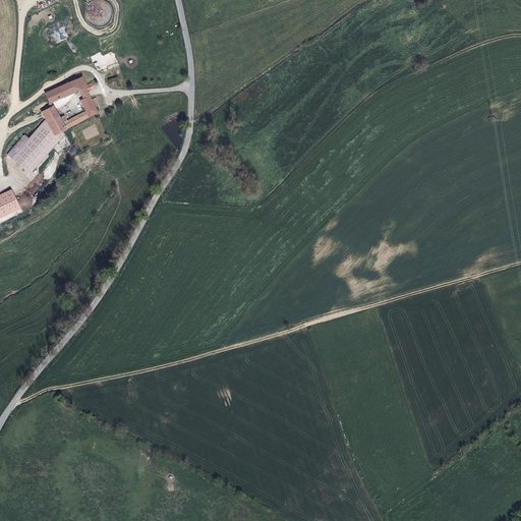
[(93,61),(102,56),(100,52),(91,57),(93,61)]
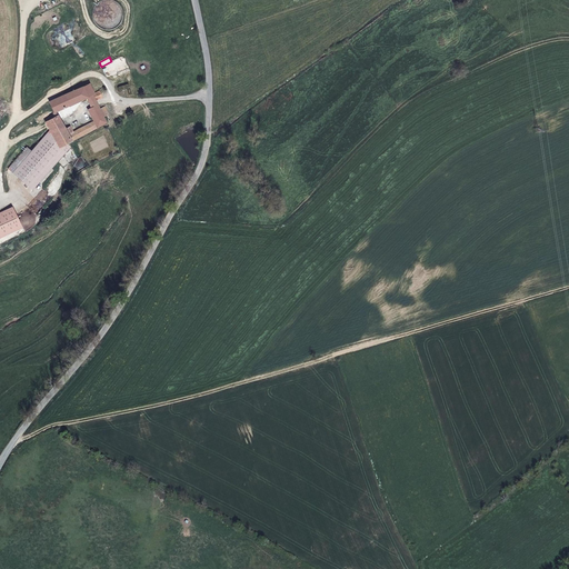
[(93,93),(89,83),(82,87),(88,97),(92,95),(93,95),(93,93)]
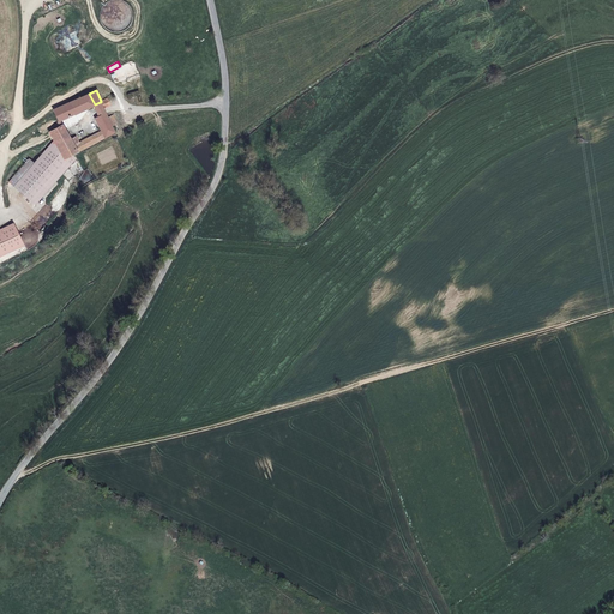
[(95,104),(89,94),(68,103),(73,114),(73,115),(94,106),(95,104)]
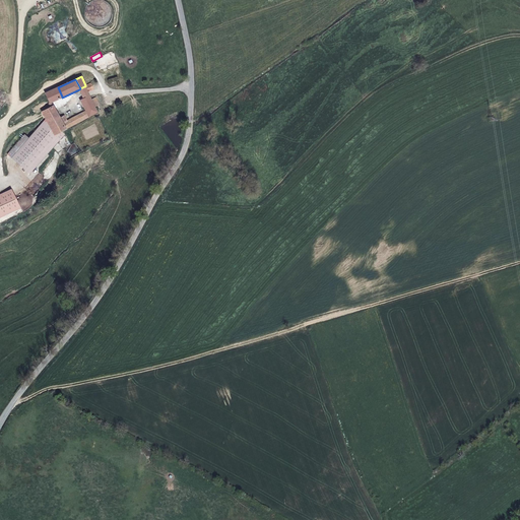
[(93,89),(90,83),(85,85),(85,86),(84,86),(87,92),(93,89)]
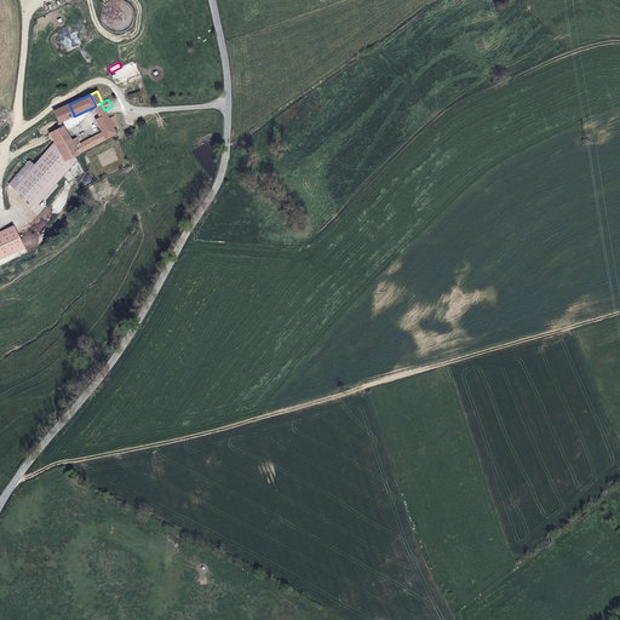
[(104,110),(101,103),(96,105),(95,107),(99,118),(105,115),(104,110)]
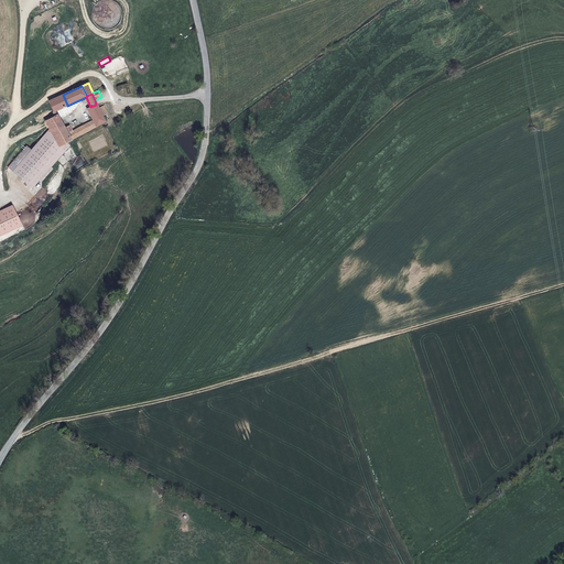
[(67,105),(63,95),(49,101),(53,111),(67,105)]
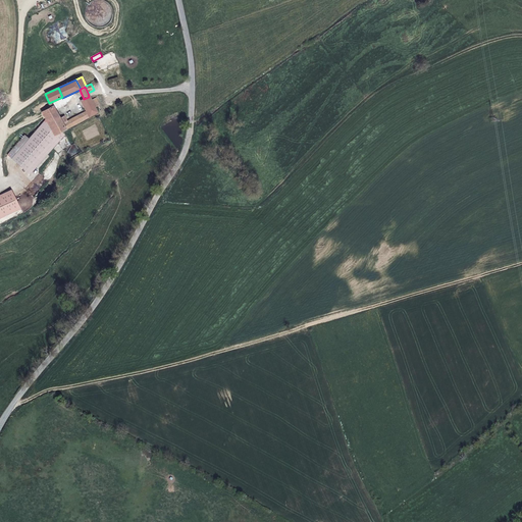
[(92,101),(90,97),(89,97),(84,99),(82,101),(86,111),(89,117),(97,112),(94,107),(92,101)]
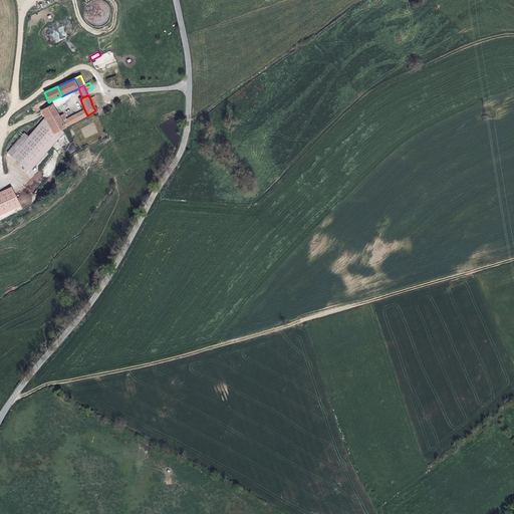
[(64,127),(61,122),(58,116),(52,104),(50,105),(41,110),(45,117),(53,133),(59,130),(64,127)]
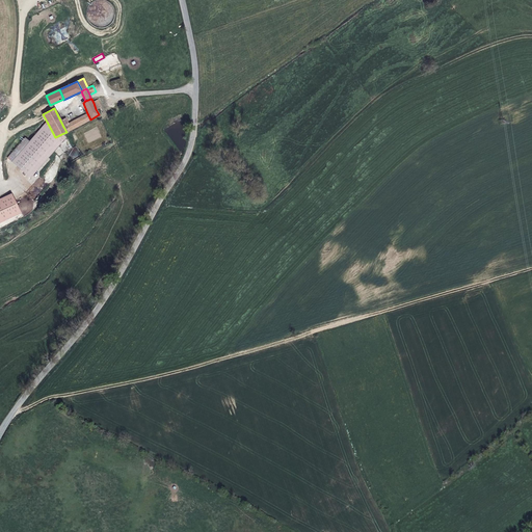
[(67,132),(90,120),(87,113),(69,124),(63,127),(67,132)]
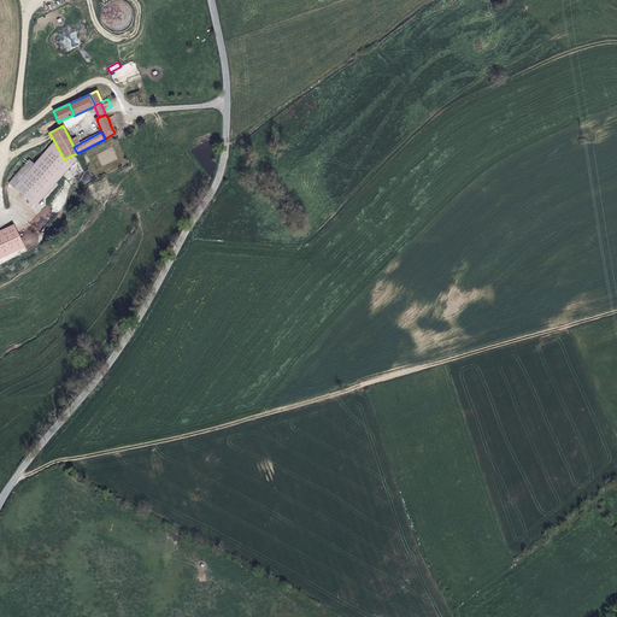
[(35,205),(76,159),(71,156),(64,159),(54,141),(34,164),(29,160),(10,183),(13,187),(35,205)]
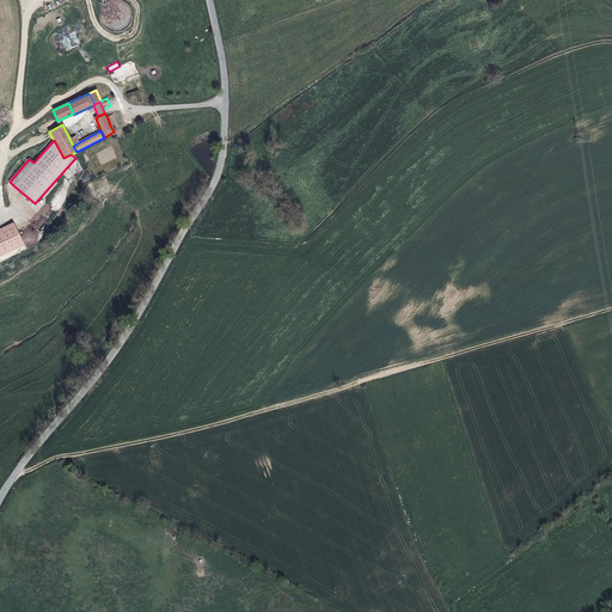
[(0,255),(23,245),(12,222),(0,228),(0,255)]
